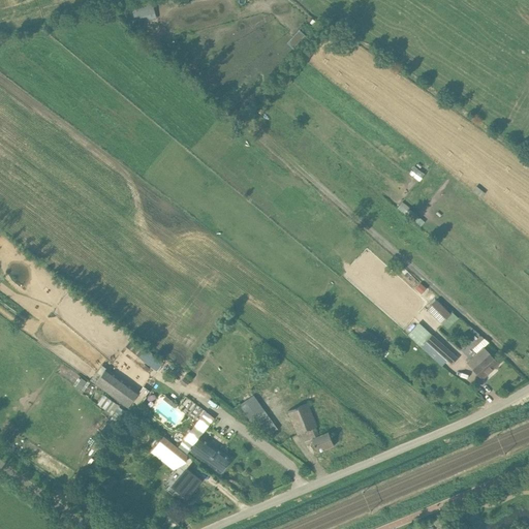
[(134,19),(155,13),(152,1),(131,6),(134,19)]
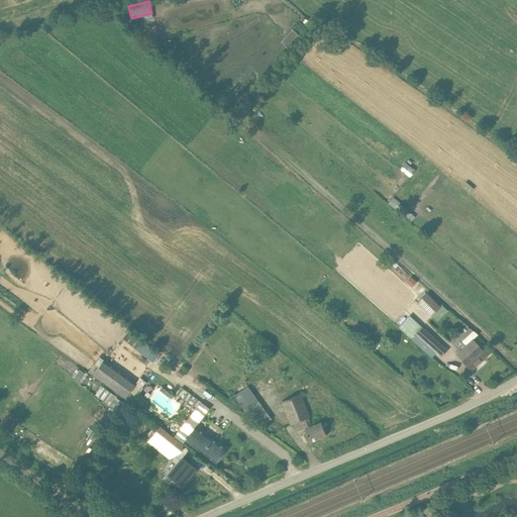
[(291,52),(297,45),(287,35),(281,41),(291,52)]
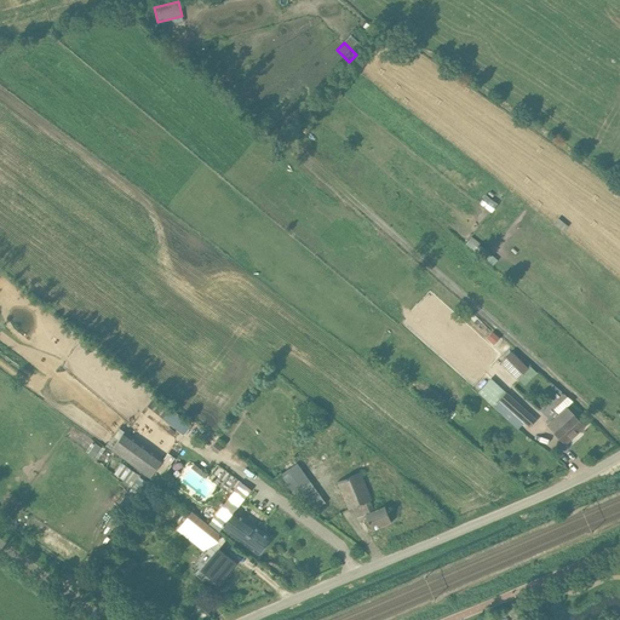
[(498,204),(486,195),(480,204),(492,212),(498,204)]
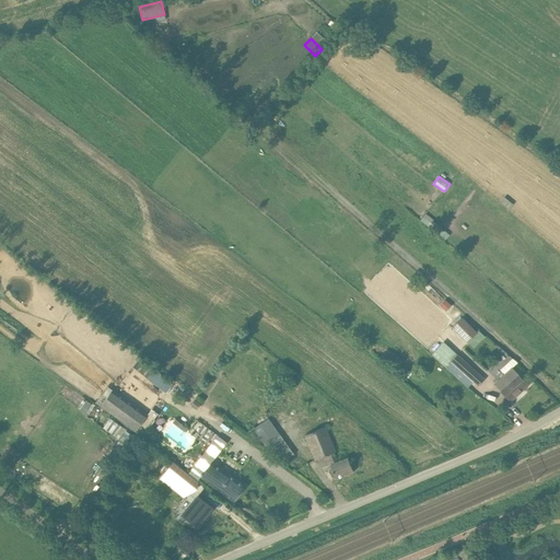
[(513,205),(504,197),(500,202),(509,209),(513,205)]
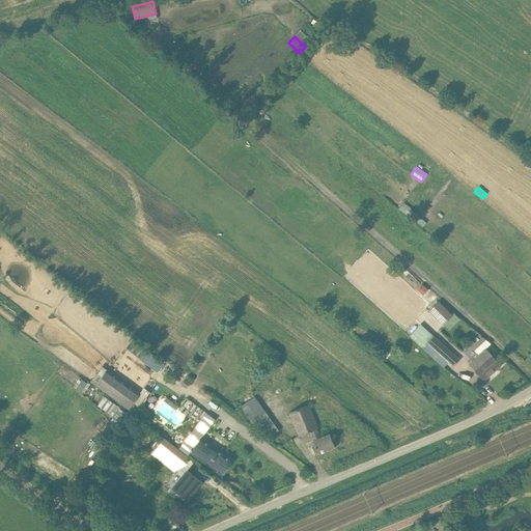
[(399,208),(407,215),(411,211),(412,210),(403,203),(399,208)]
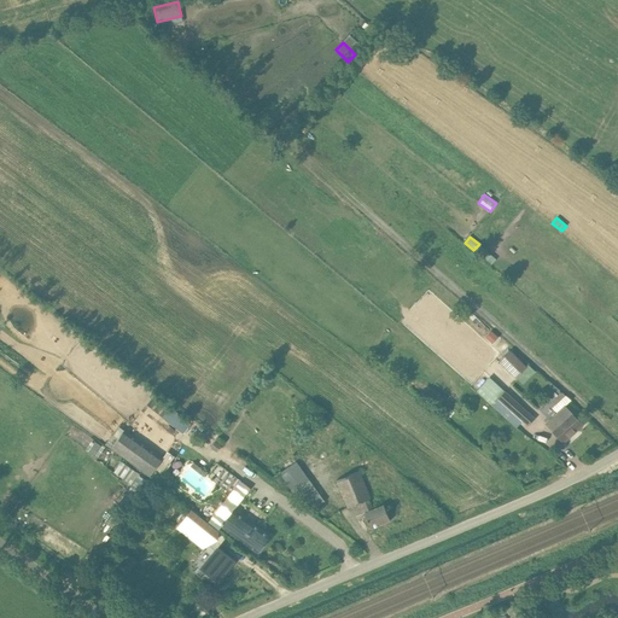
[(499,362),(516,378),(526,367),(511,350),(499,362)]
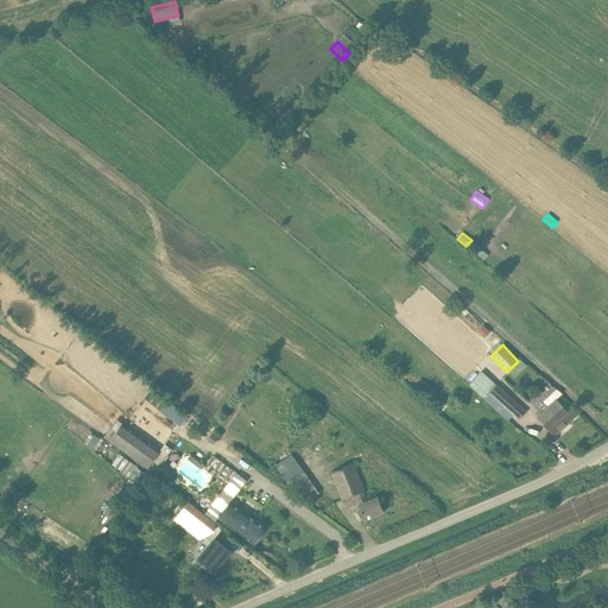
[(469,384),(485,398),(498,384),(483,369),(469,384)]
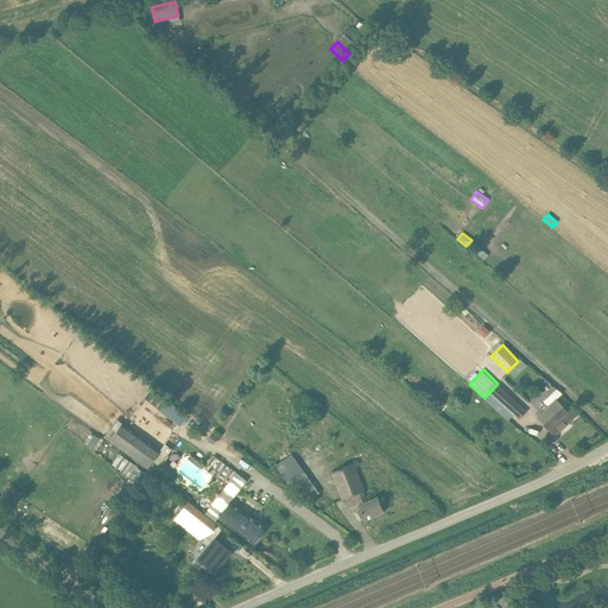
[(441,401),(445,396),(425,379),(420,385),(441,401)]
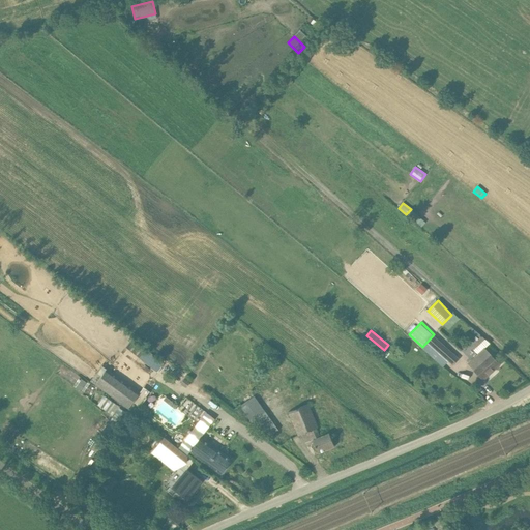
[(434,334),(429,341),(452,364),(459,358),(434,334)]
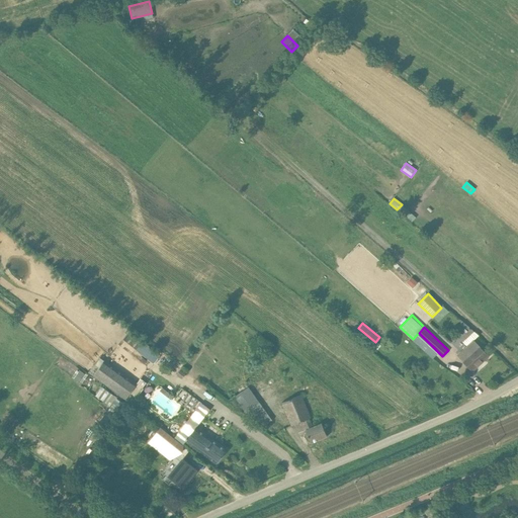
[(479,346),(473,341),(463,350),(458,355),(472,371),(489,356),(479,346)]
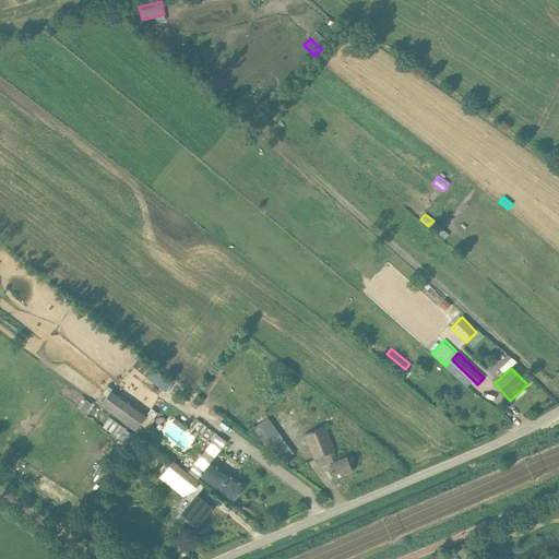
[(165,392),(173,382),(155,369),(147,379),(165,392)]
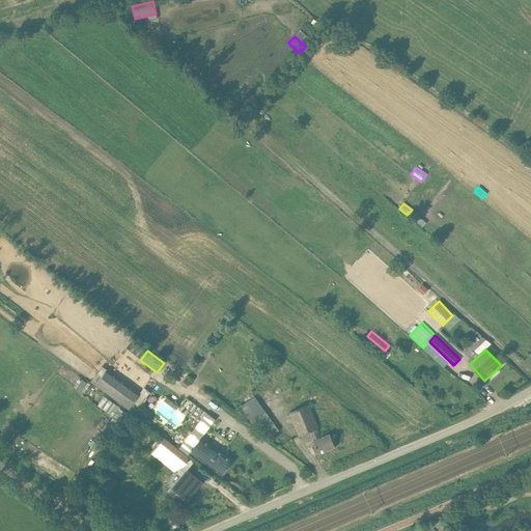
[(94,386),(129,410),(129,409),(137,397),(104,373),(94,386)]
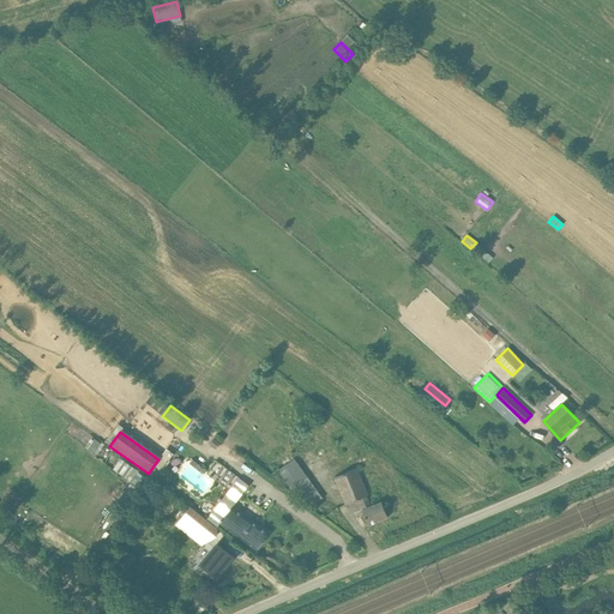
[(209,445),(215,450),(220,443),(214,439),(209,445)]
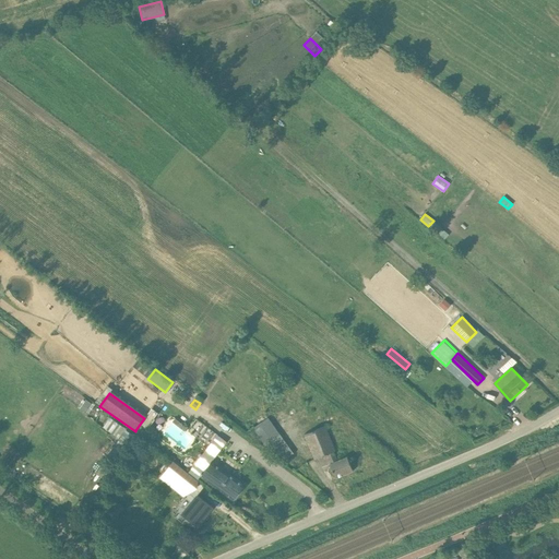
[(144,418),(135,430),(142,435),(150,425),(151,425),(155,419),(154,419),(157,414),(151,409),(147,414),(144,418)]
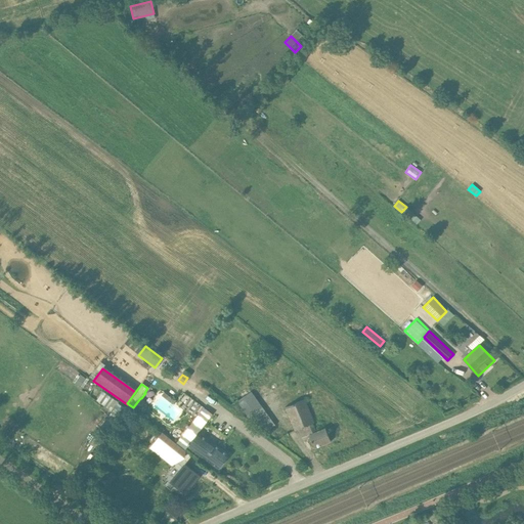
[(110,438),(129,411),(119,403),(119,402),(102,391),(96,400),(112,411),(98,430),(110,438)]
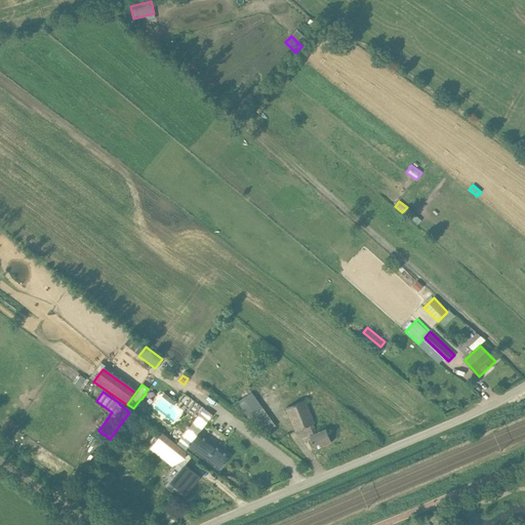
[(276,426),(251,392),(237,402),(249,419),(254,415),(267,433),(276,426)]
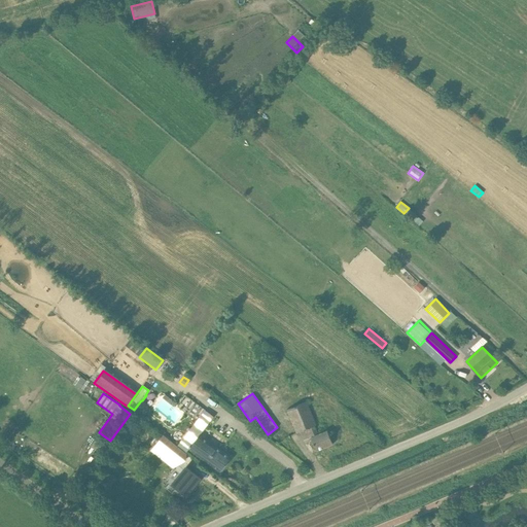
[(311,437),(316,451),(332,444),(328,434),(327,431),(317,435),(314,426),(316,425),(307,402),(287,410),(293,423),(296,433),(300,431),(304,441),(311,437)]
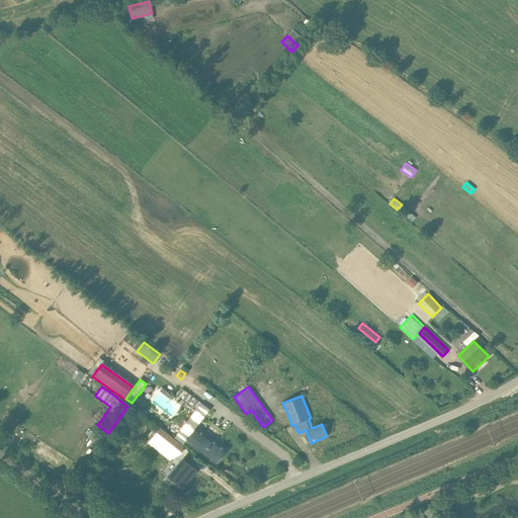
[(174,437),(183,444),(186,439),(216,462),(226,449),(196,427),(210,410),(201,403),(174,437)]
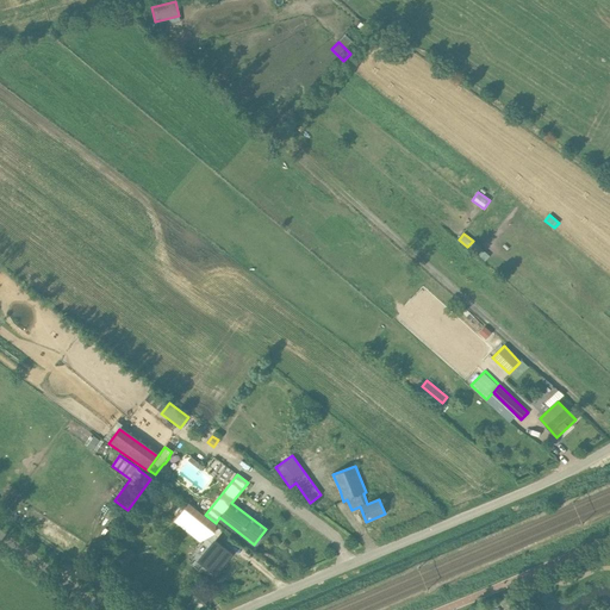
[(207,518),(188,503),(184,509),(204,524),(207,518)]
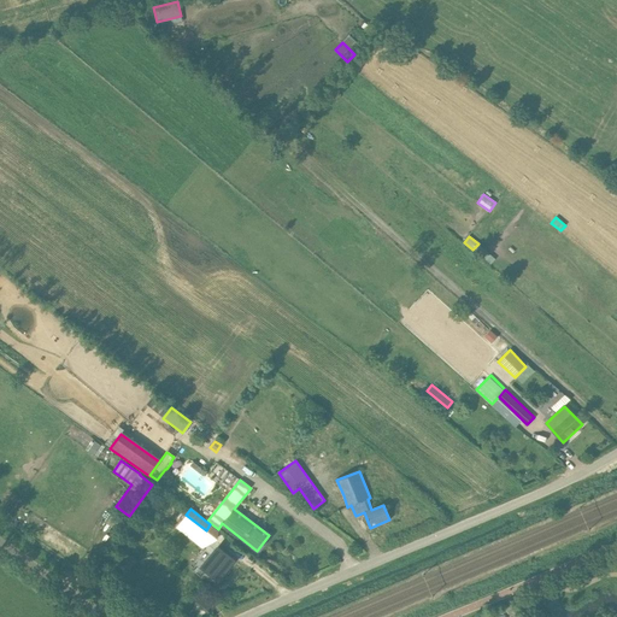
[(123,518),(113,512),(105,523),(116,529),(123,518)]
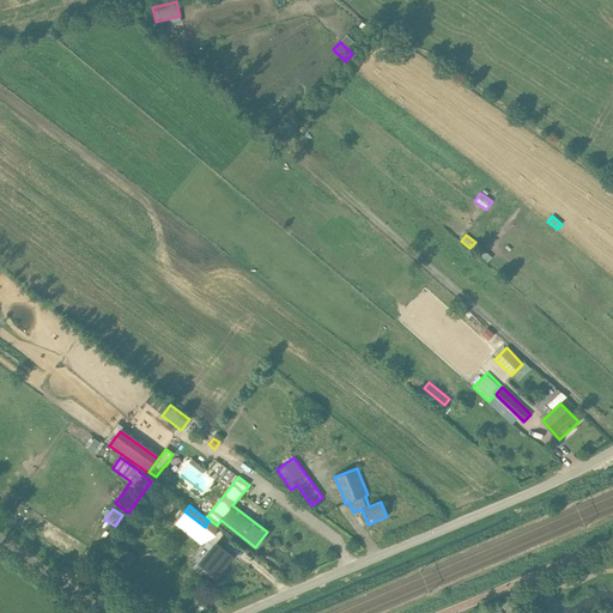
[(220,529),(210,521),(199,534),(210,544),(220,529)]
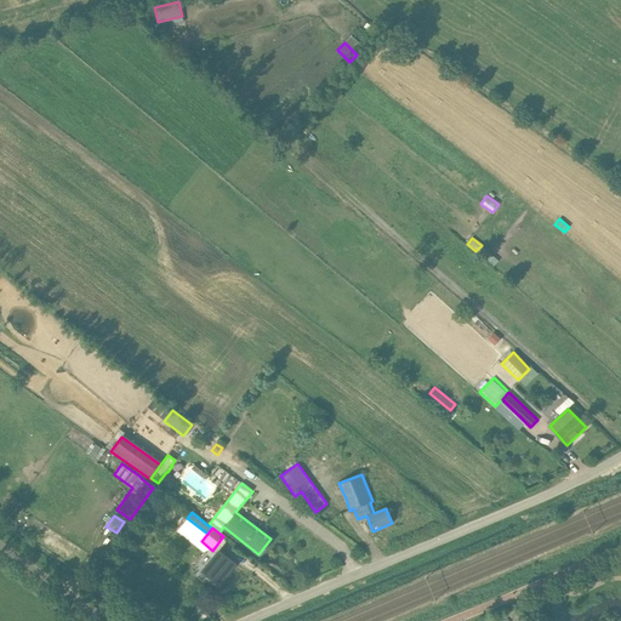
[(108,573),(123,584),(137,565),(126,557),(137,542),(134,539),(129,543),(125,548),(121,553),(123,554),(108,573)]
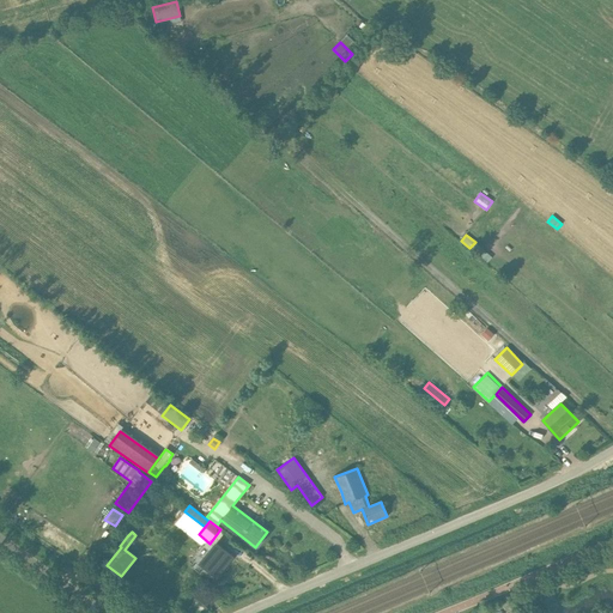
[(201,563),(200,564),(201,564),(207,569),(216,576),(232,556),(217,542),(201,563)]
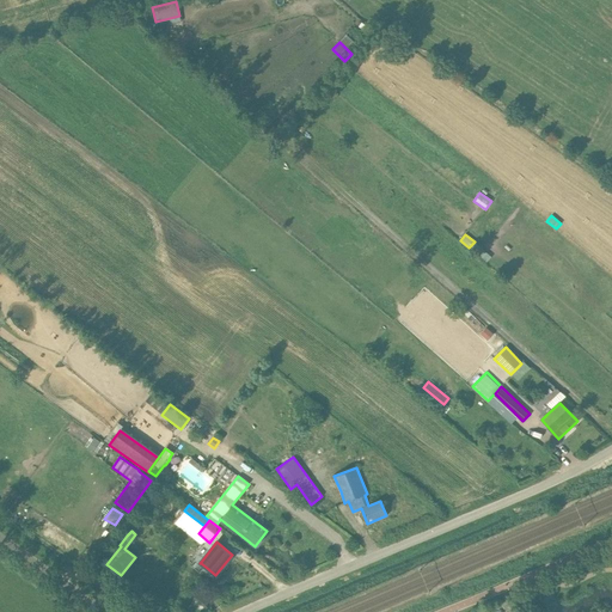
[(163,564),(153,581),(177,595),(190,574),(181,569),(178,574),(163,564)]
